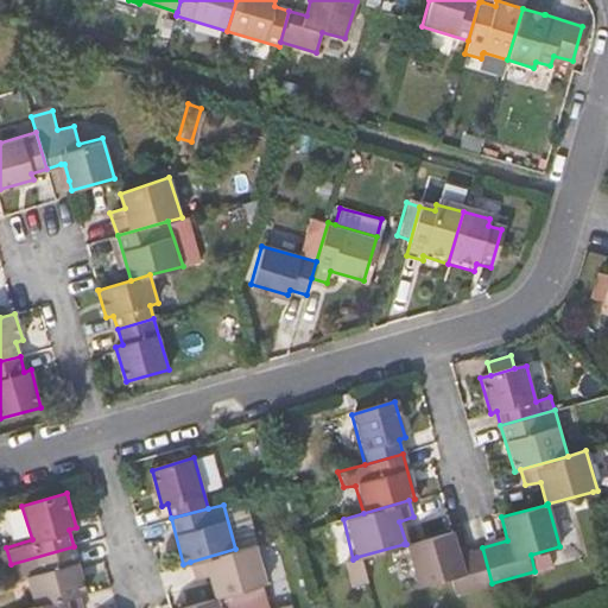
[(453,594),(492,583),(482,548),(458,555),(451,531),(406,544),(404,544),(416,586),(448,577),(453,594)]
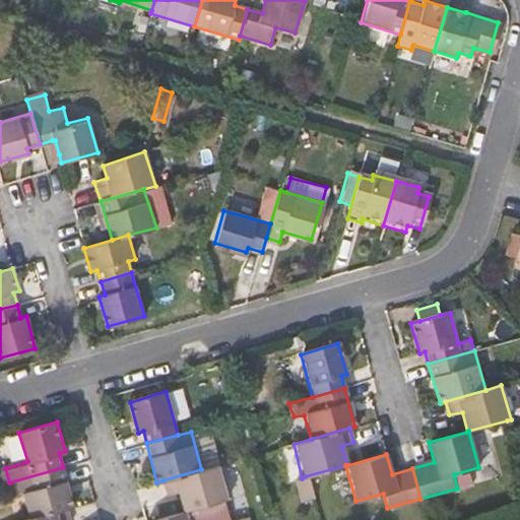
[(229,500),(218,465),(201,469),(163,480),(167,496),(178,492),(184,511),(223,501),(229,500)]
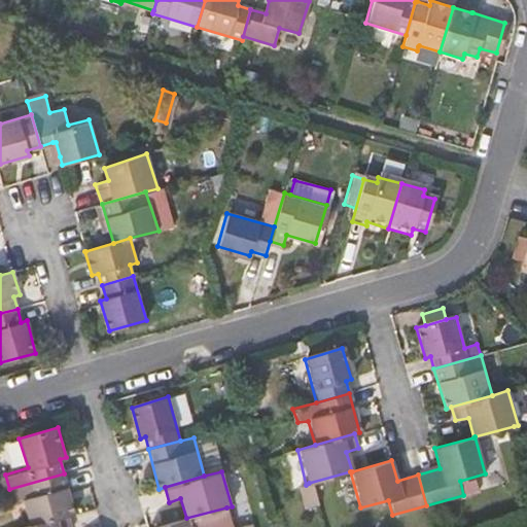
[(23,498),(30,525),(69,514),(75,513),(64,473),(9,489),(4,490),(7,503),(23,498)]
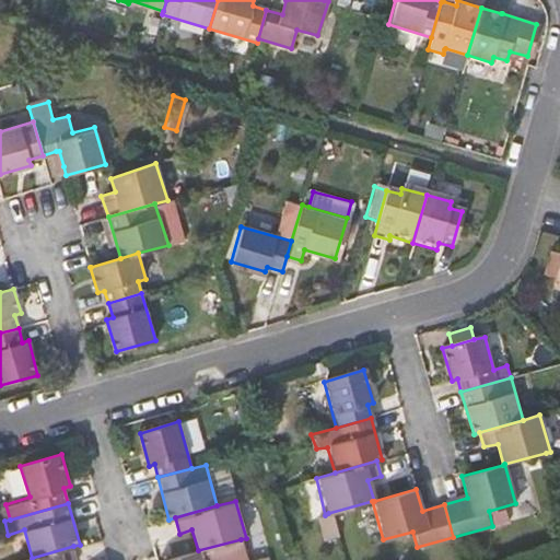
[(0,505),(0,506),(4,521),(10,520),(6,504),(0,505)]
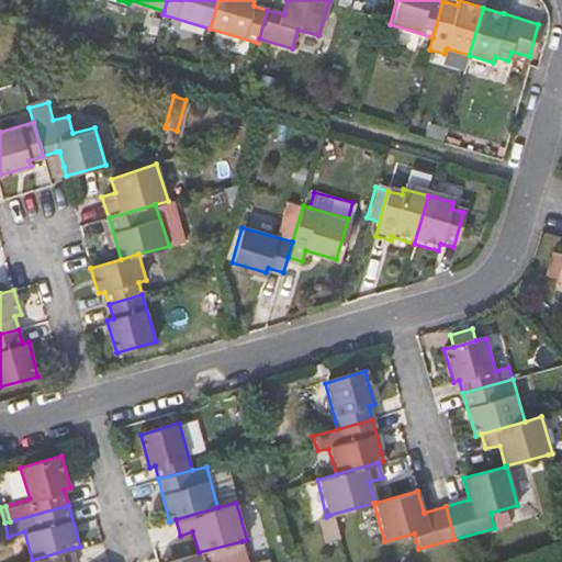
[(324,542),(336,539),(329,515),(326,517),(317,519),(324,542)]
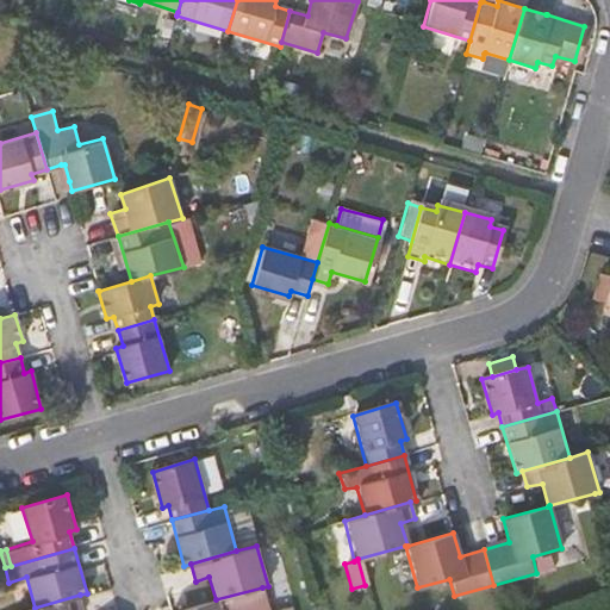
[(83,609),(80,595),(35,608),(25,609),(83,609)]
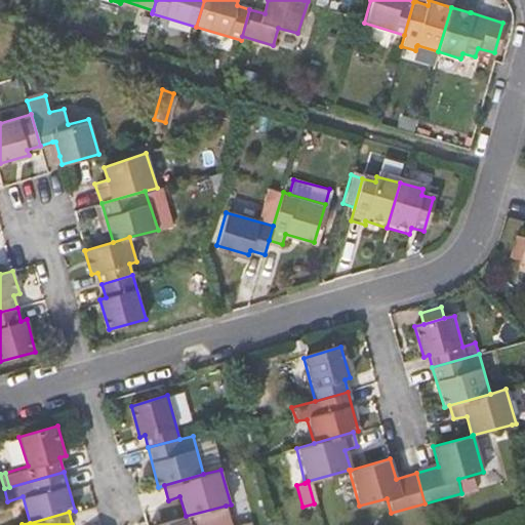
[(188,524),(186,516),(152,524),(188,524)]
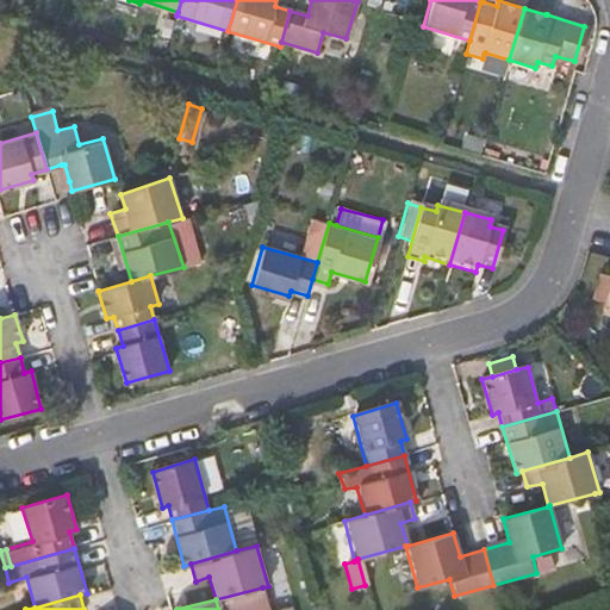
All buildings are outlined.
